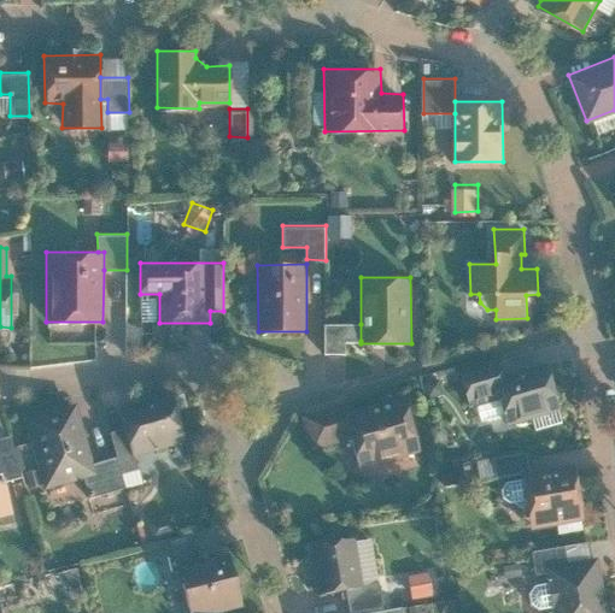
[(361,341),(361,324),(324,323),(324,353),(346,353),(346,341),(361,341)]
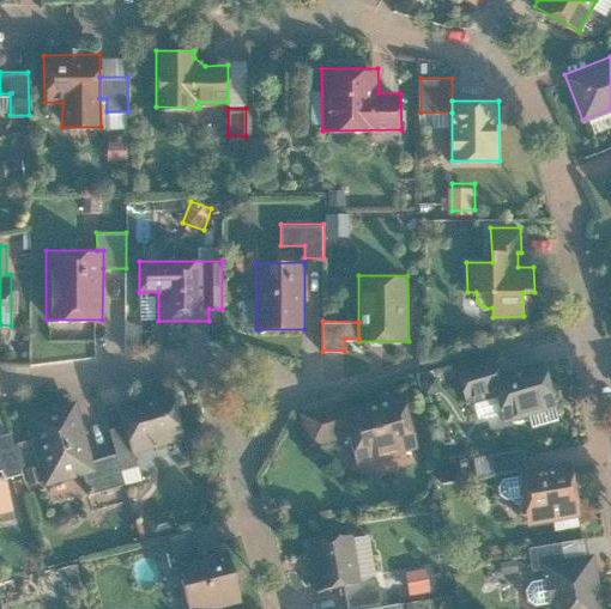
[(492,373),(500,371),(495,355),(457,367),(466,403),(497,393),(492,373)]
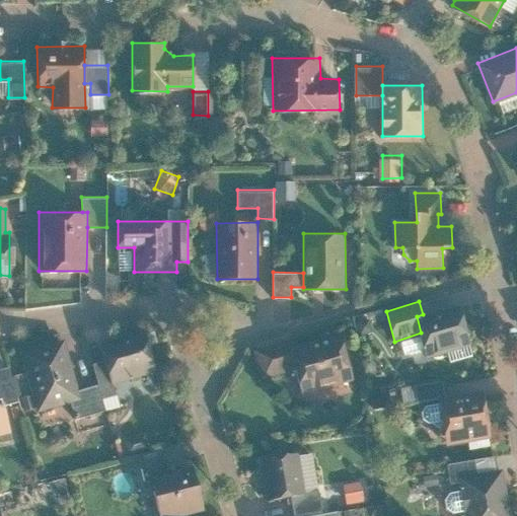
[(470,344),(460,304),(423,314),(417,316),(421,333),(427,356),(470,344)]
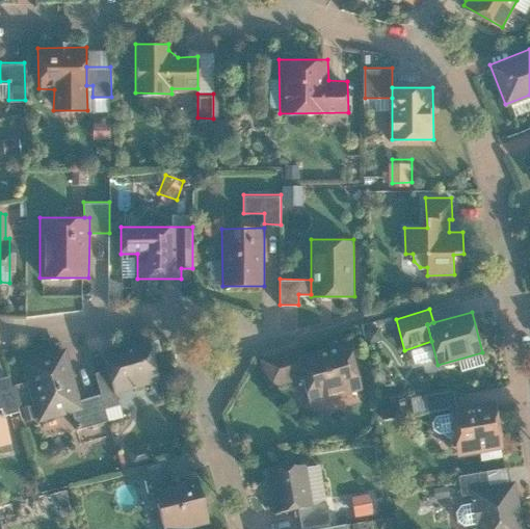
[(160,378),(148,338),(101,352),(106,369),(113,393),(160,378)]
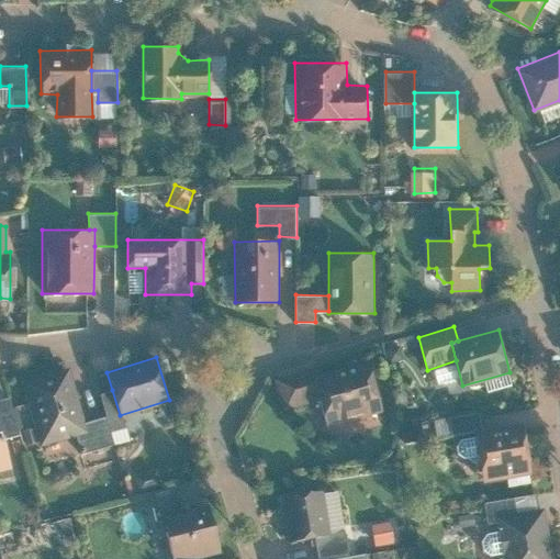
[(383,411),(368,360),(317,376),(310,378),(316,401),(325,428),(383,411)]
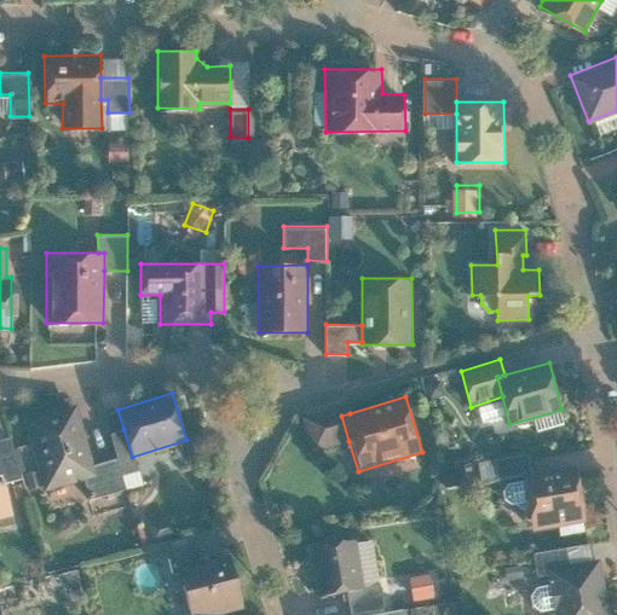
[(93,464),(75,404),(24,419),(45,488),(85,476),(97,473),(93,464)]
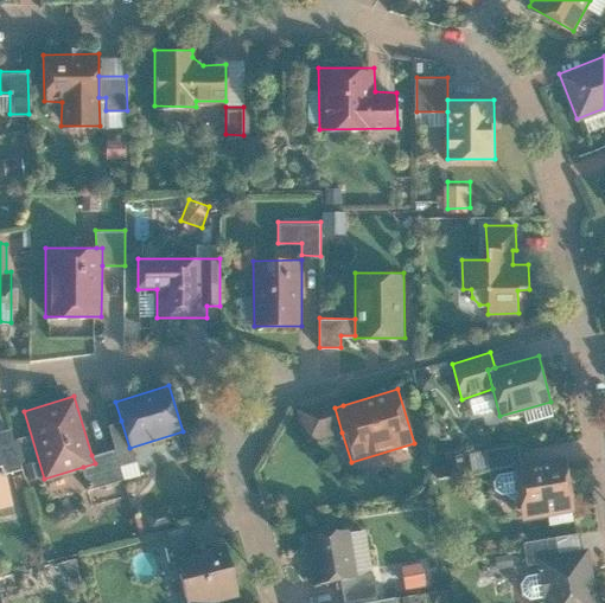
[(335,408),(343,405),(341,396),(297,408),(306,443),(342,432),(335,408)]
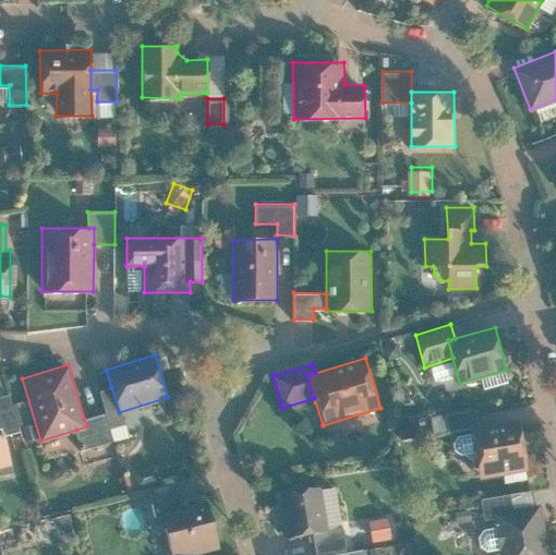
[(119,412),(111,387),(99,390),(106,412),(111,429),(123,424),(119,412)]
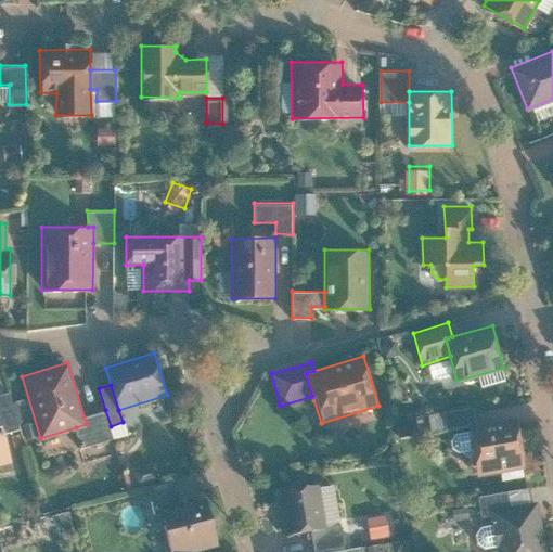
[(0,394),(0,433),(7,432),(17,428),(9,393),(0,394)]
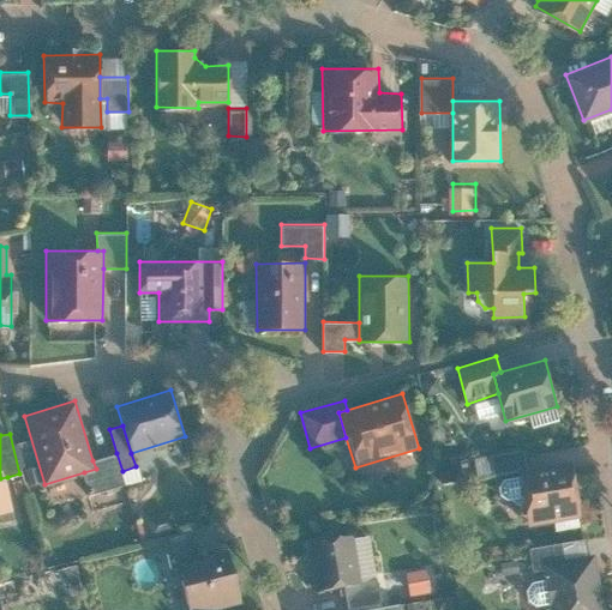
[(528,467),(525,450),(491,456),(495,473),(528,467)]
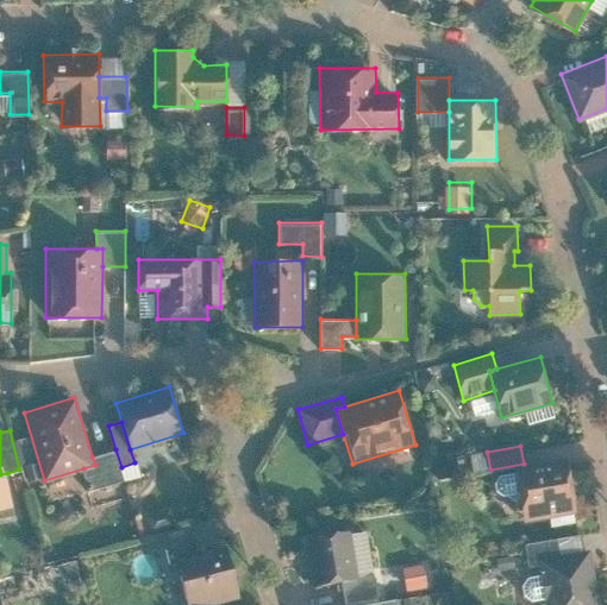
[(121,467),(116,449),(92,457),(95,465),(83,468),(89,489),(125,479),(121,467)]
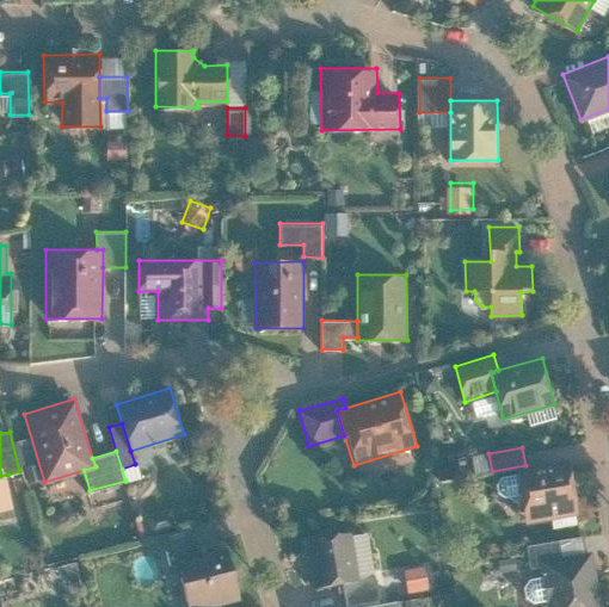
[(526,524),(579,514),(568,460),(516,470),(516,475),(503,477),(497,483),(499,493),(505,496),(520,493),(526,524)]
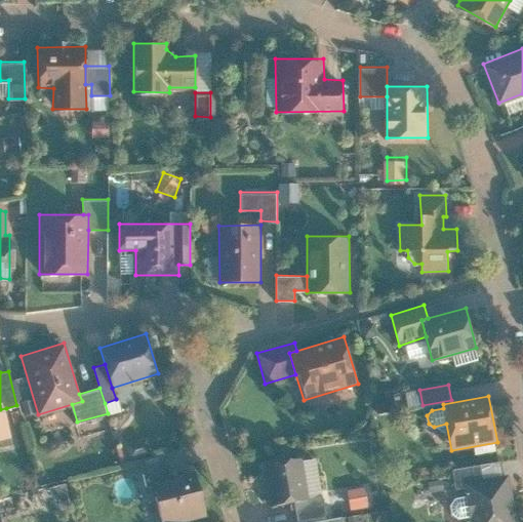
[(0,439),(12,437),(6,408),(0,409),(0,439)]
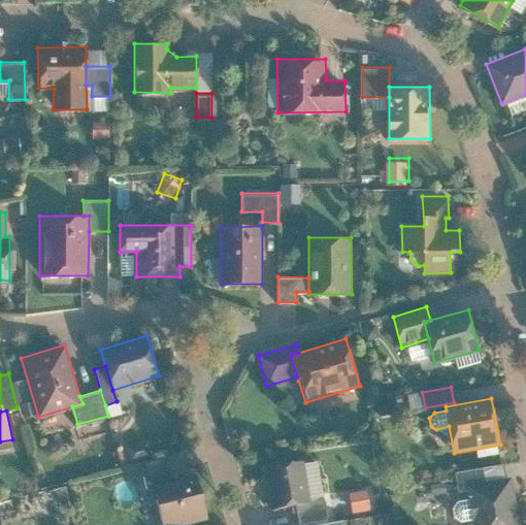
[(159,476),(161,484),(175,480),(168,455),(140,462),(144,479),(159,476)]
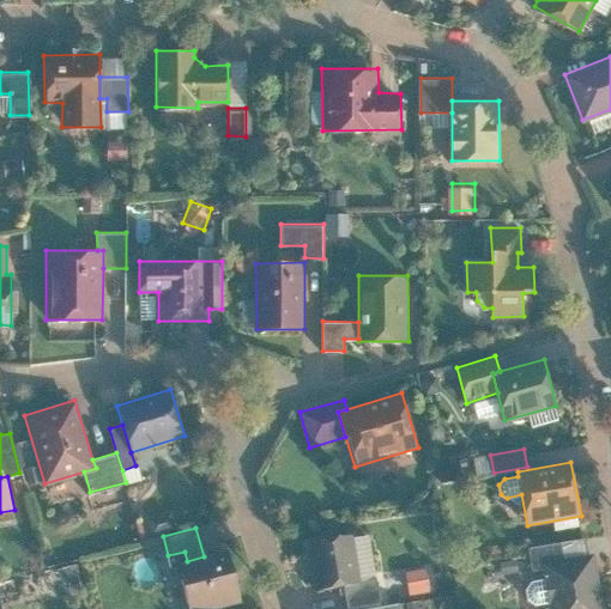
[(360,583),(352,534),(309,540),(316,590),(344,585),(360,583)]
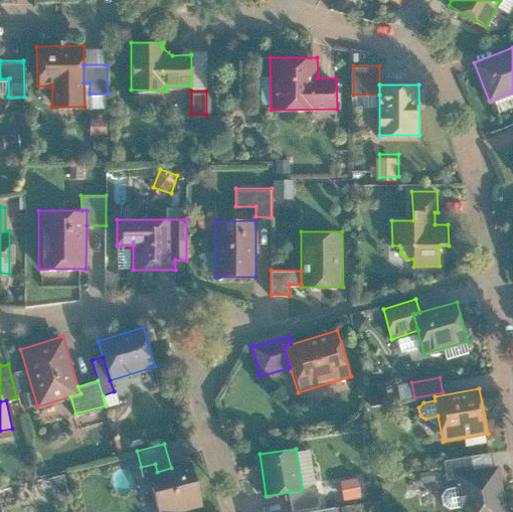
[(456,472),(473,469),(471,456),(445,460),(448,478),(457,477),(456,472)]
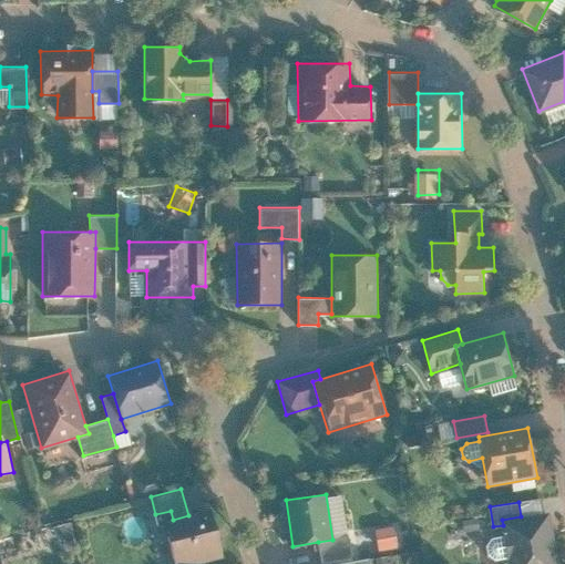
[(197,563),(225,557),(212,510),(188,515),(173,520),(164,522),(174,563),(197,563)]
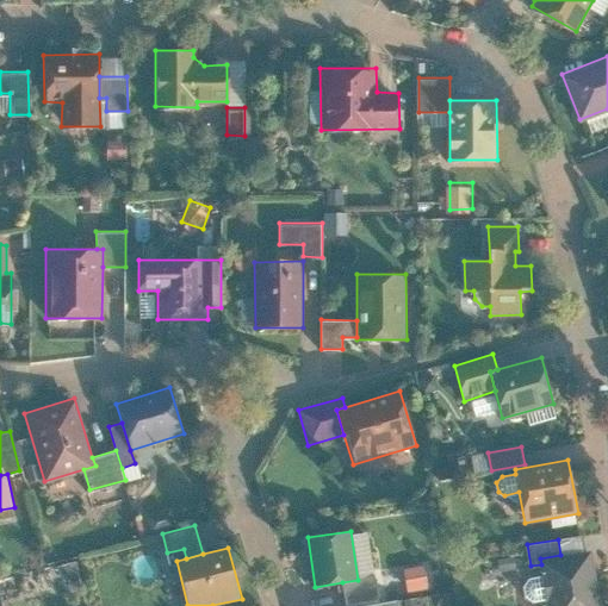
[(546,605),(602,605),(593,549),(560,555),(540,558),(541,564),(543,576),(529,579),(525,586),(526,595),(533,600),(546,599),(546,605)]
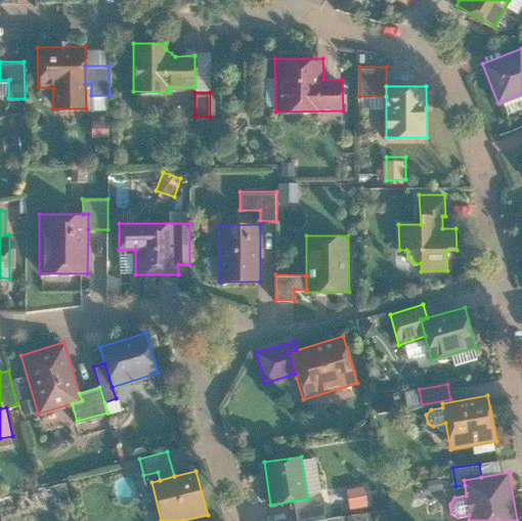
[(70,504),(69,485),(49,486),(50,505),(70,504)]
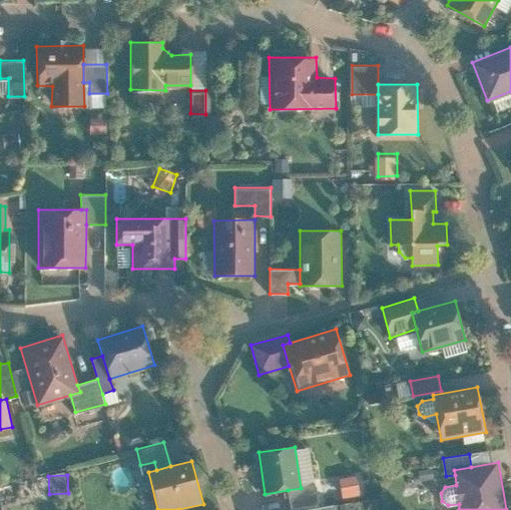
[(315,485),(301,488),(288,490),(291,509),(292,509),(302,508),(319,505),(315,485)]
